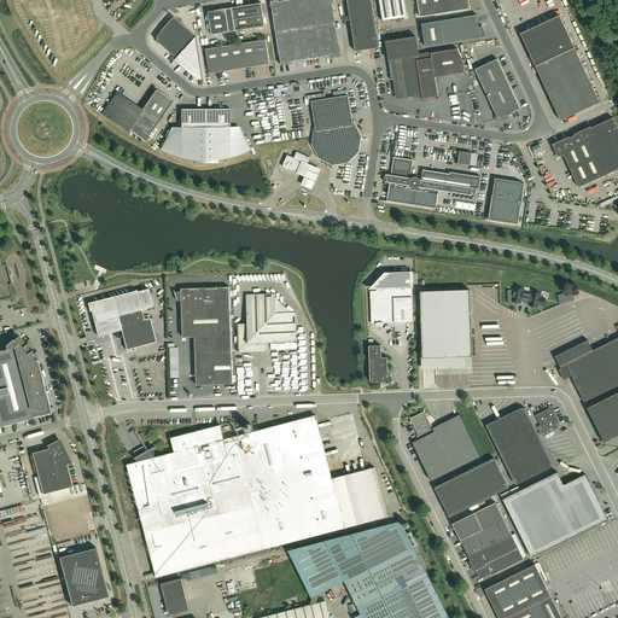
[(278,0),(275,0),(270,1),(281,65),(289,64),(289,62),(332,56),(333,57),(340,56),(331,0),(286,0),(279,1),(278,0)]
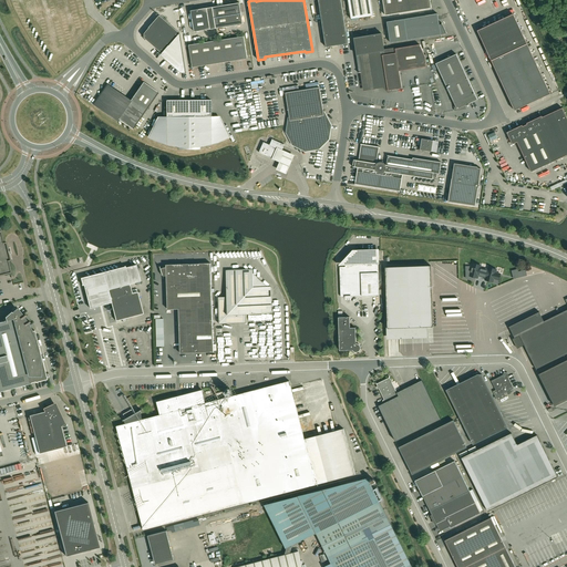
[(349,43),(341,0),(318,0),(326,47),(349,43)]
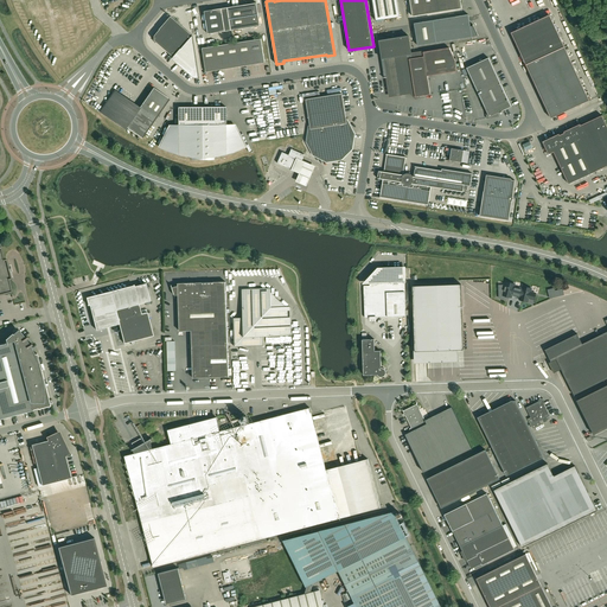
[(372,0),(376,20),(400,17),(397,0),(372,0)]
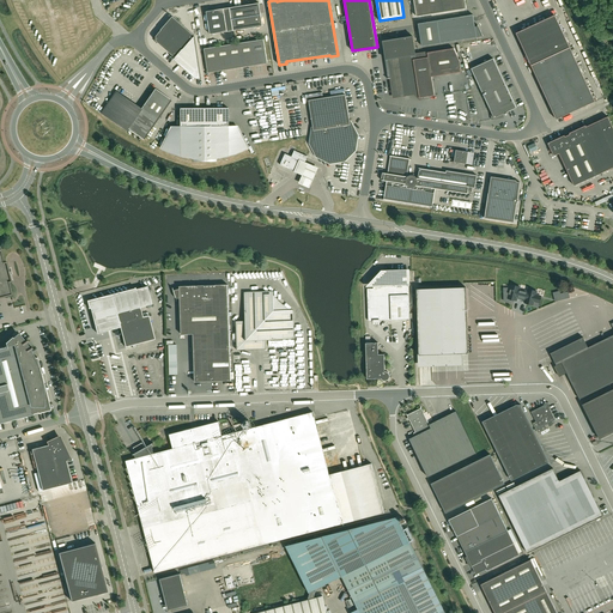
[(413,0),(417,17),(467,8),(465,0),(413,0)]
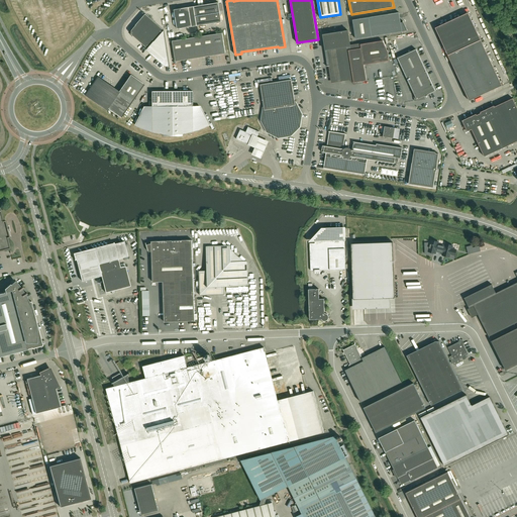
[(438,15),(447,11),(443,0),(439,0),(440,2),(436,4),(437,7),(435,8),(438,15)]
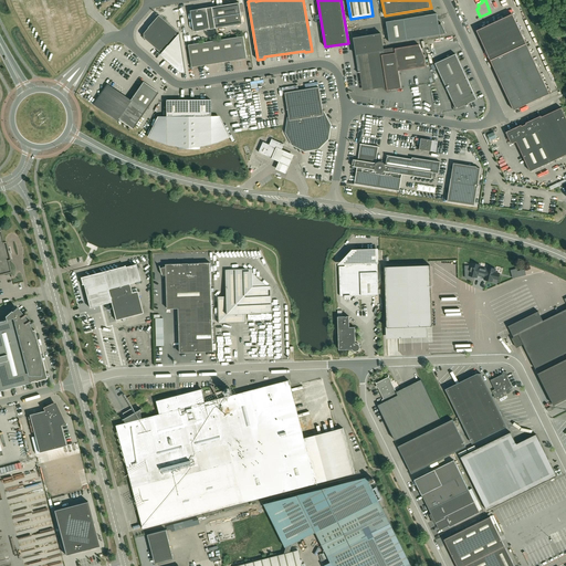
[(195,32),(243,24),(240,2),(190,10),(195,32)]
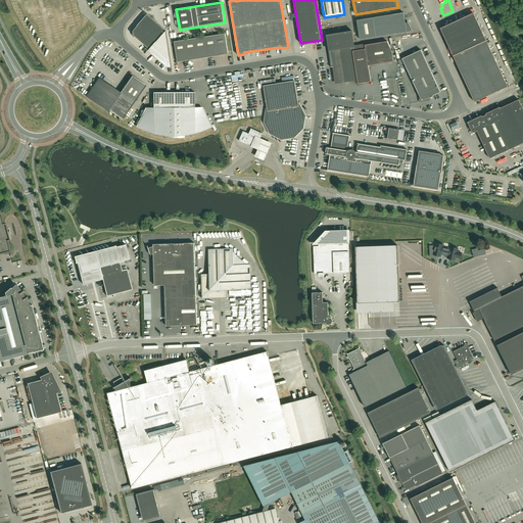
[(393,14),(374,17),(357,20),(360,39),(396,34),(407,32),(412,31),(413,31),(408,21),(408,22),(406,22),(403,12),(393,14)]
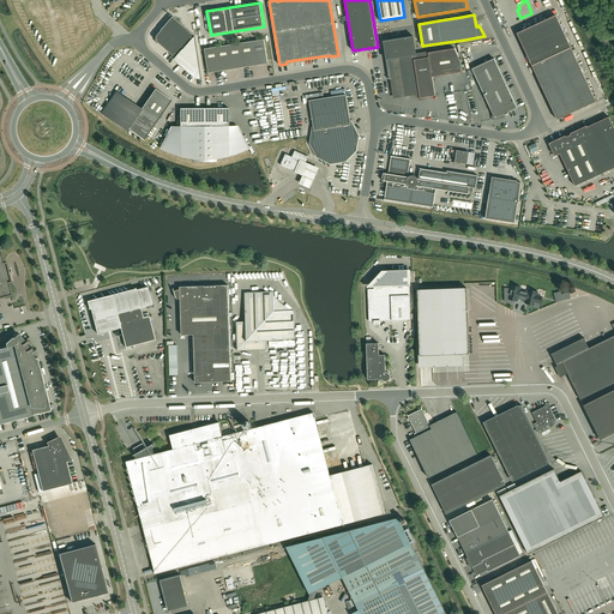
[(596,102),(571,48),(557,16),(517,34),(558,120),(596,102)]
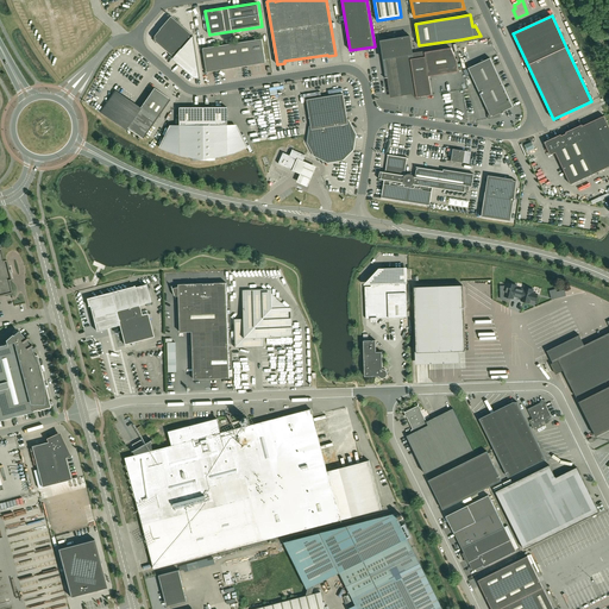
[(156,36),(155,37),(155,39),(156,41),(157,42),(174,57),(173,60),(193,76),(194,77),(195,79),(196,79),(198,79),(199,79),(200,79),(193,36),(171,17),(161,30),(156,36)]
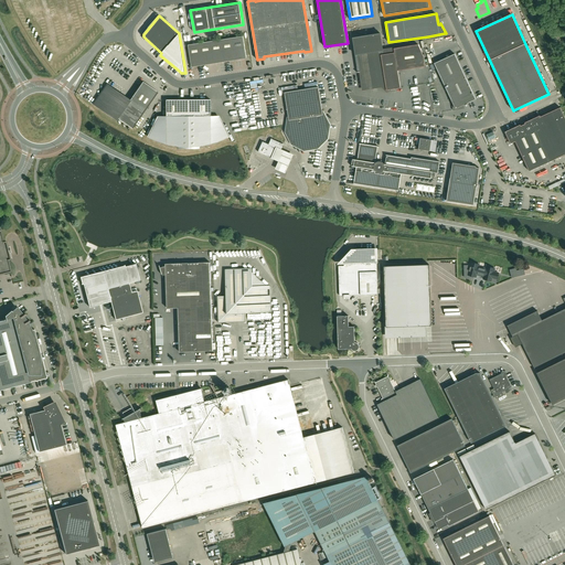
[(392,89),(401,88),(398,71),(426,66),(424,56),(418,44),(383,50),(381,33),(353,38),(356,54),(358,54),(363,89),(383,86),(386,91),(392,89)]
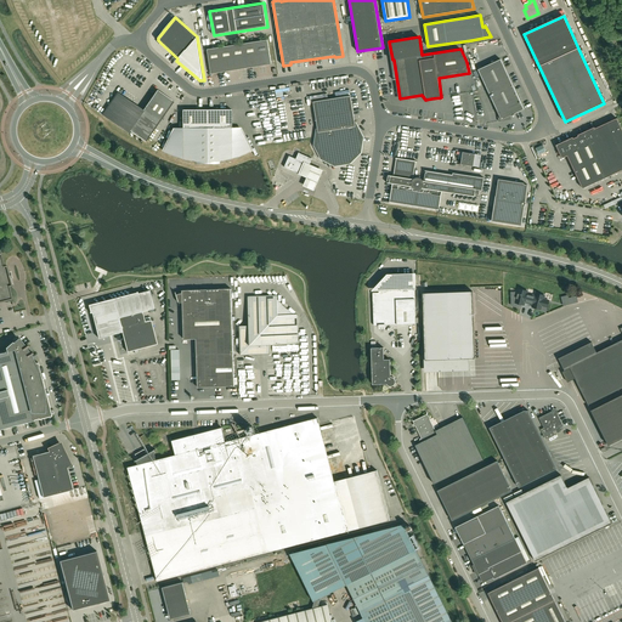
[(207,50),(211,74),(272,64),(267,40),(207,50)]
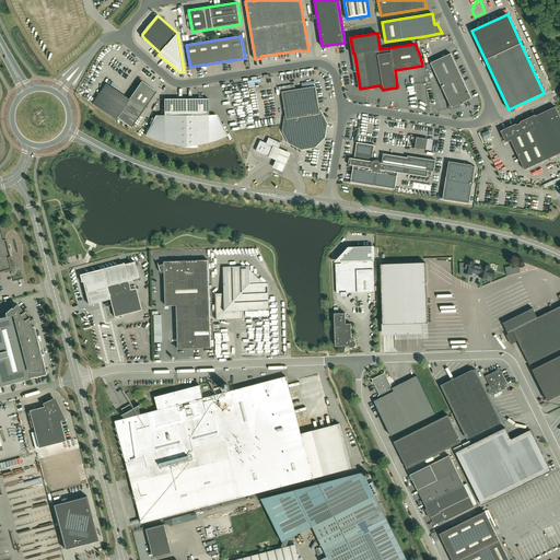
[(451,54),(431,62),(448,100),(447,101),(448,101),(450,103),(451,108),(459,107),(458,105),(471,98),(451,54)]
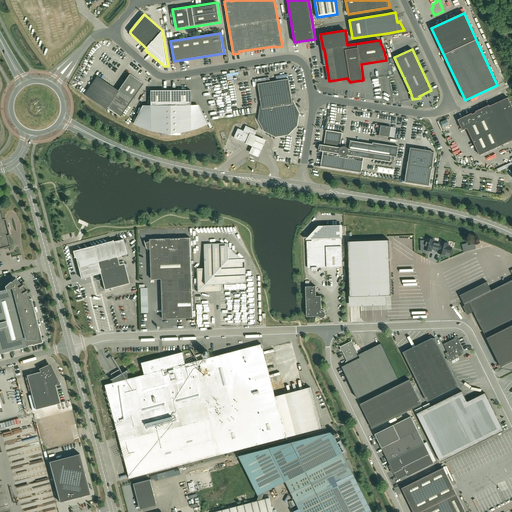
[(106,107),(119,116),(142,83),(129,74),(116,93),(112,91),(107,86),(101,82),(97,77),(85,94),(87,95),(92,97),(96,100),(103,103),(107,106),(106,107)]
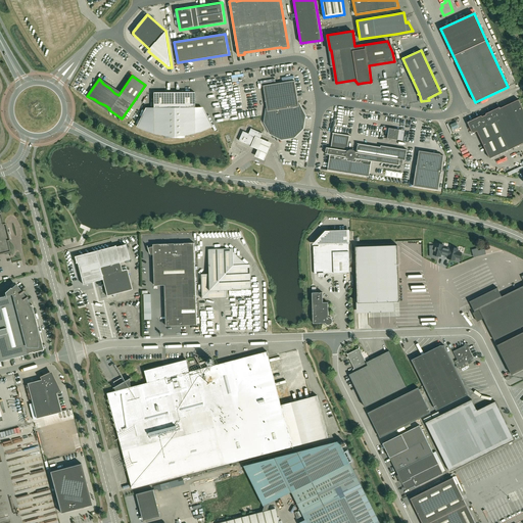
[(303,128),(305,115),(299,104),(298,104),(295,81),(264,86),(268,109),(267,109),(265,122),(271,134),(282,139),(294,137),(303,128)]
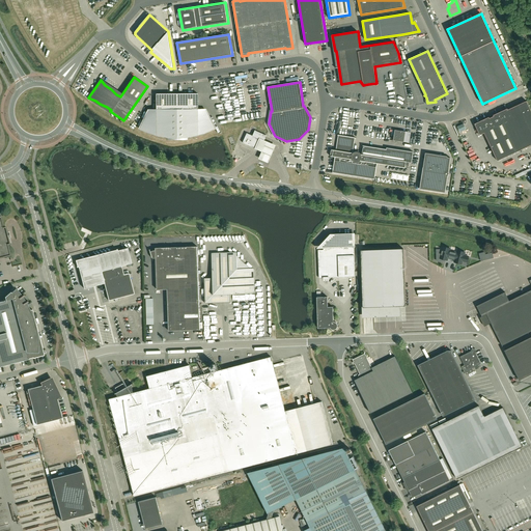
[(208,131),(214,129),(205,111),(199,111),(198,109),(198,93),(176,93),(156,93),(156,110),(155,112),(148,112),(140,129),(145,131),(150,133),(156,135),(162,136),(166,137),(166,140),(187,140),(187,137),(192,136),(198,135),(203,133),(208,131)]
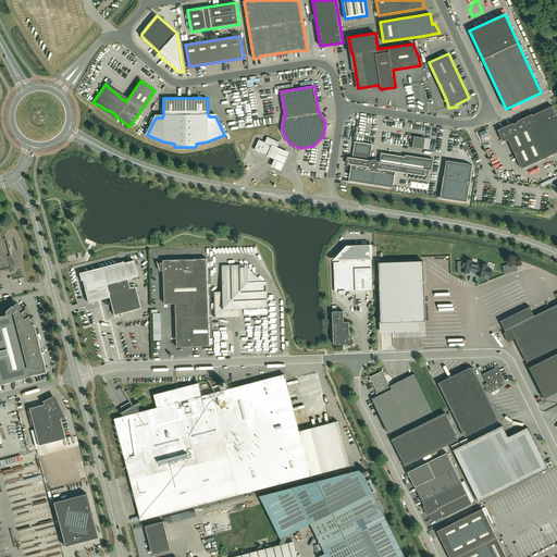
[(556,152),(556,115),(553,106),(533,115),(532,114),(498,131),(504,141),(508,139),(522,169),(556,152)]
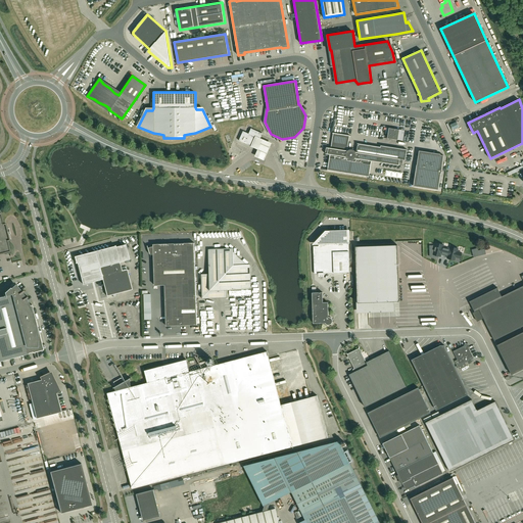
[(450,125),(454,131),(459,128),(457,122),(450,125)]
